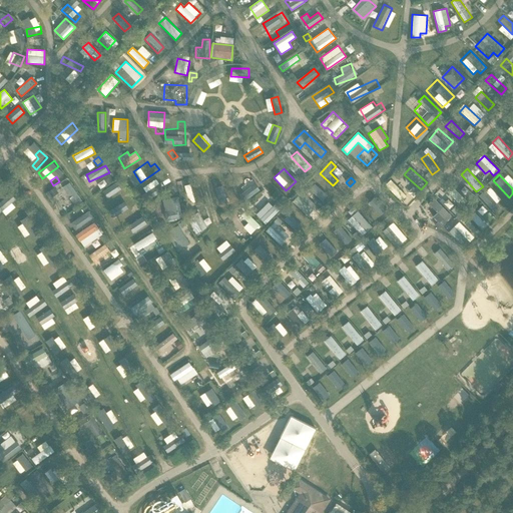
[(214,185),(221,204),(237,198),(230,179),(214,185)]
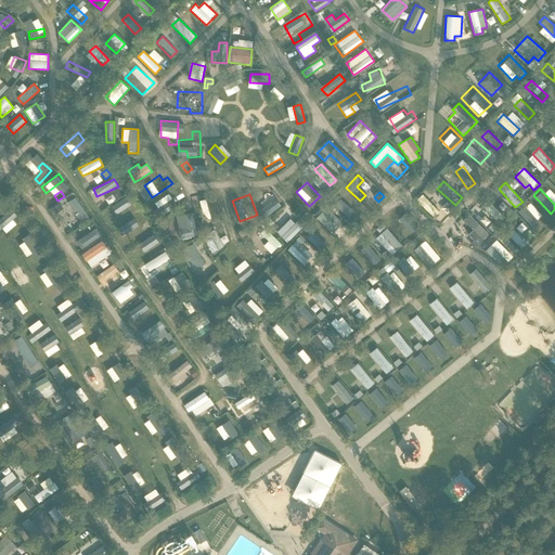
[(275,194),(260,204),(269,215),(283,205),(275,194)]
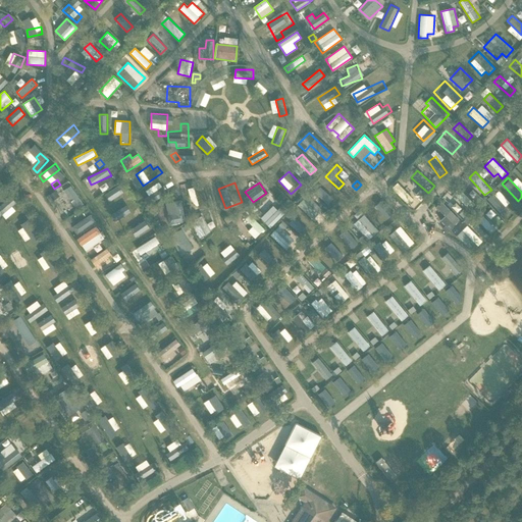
[(63,190),(77,209),(84,204),(70,185),(63,190)]
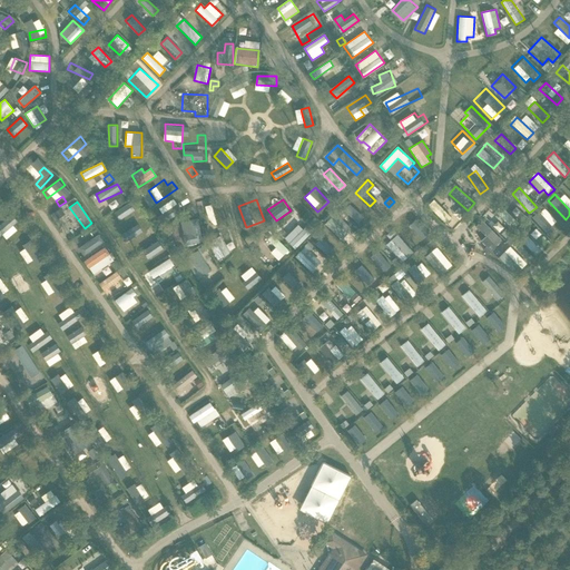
[(111,214),(115,219),(135,208),(130,202),(111,214)]
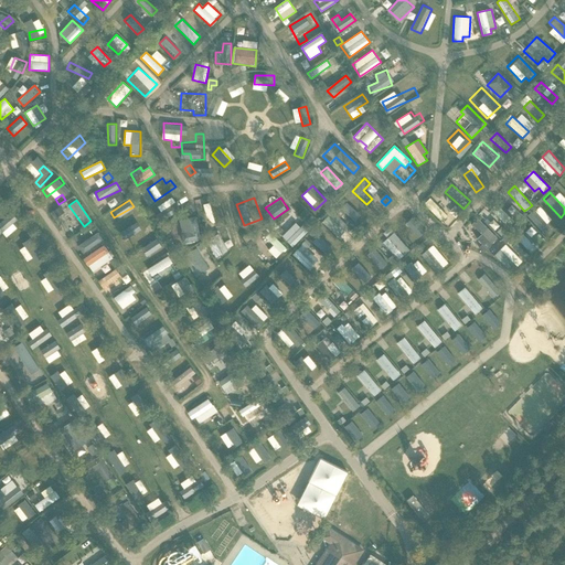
[(432,200),(425,206),(441,222),(448,215),(432,200)]
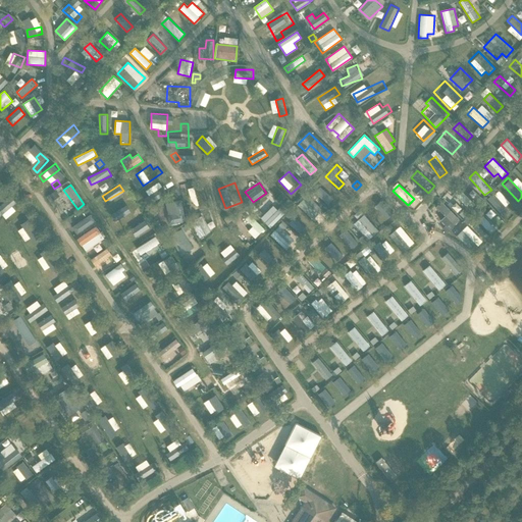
[(330,208),(340,199),(326,186),(317,195),(330,208)]
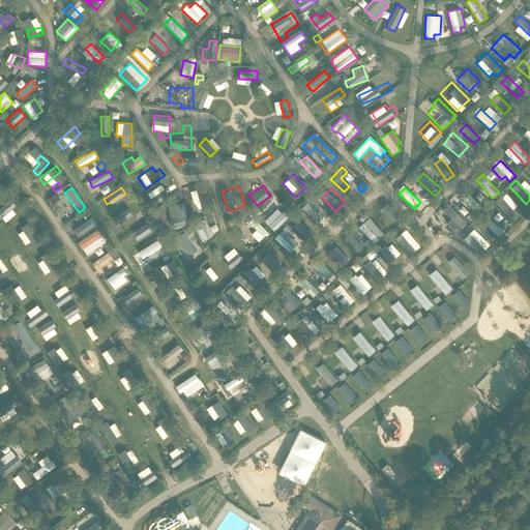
[(197,189),(190,192),(195,208),(202,206),(197,189)]
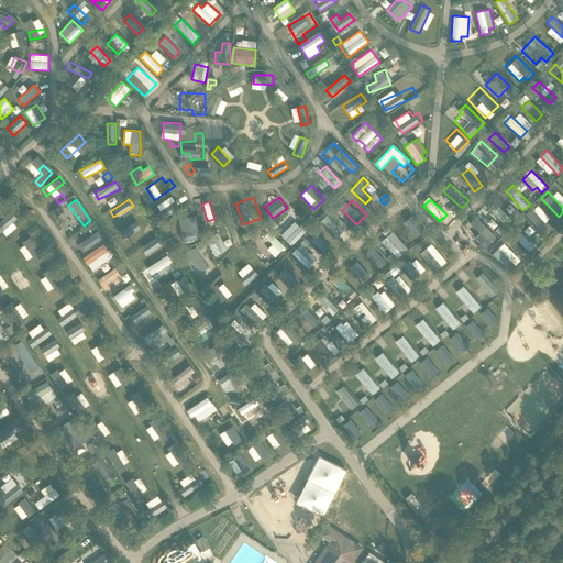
[(489,211),(505,227),(511,220),(497,205),(489,211)]
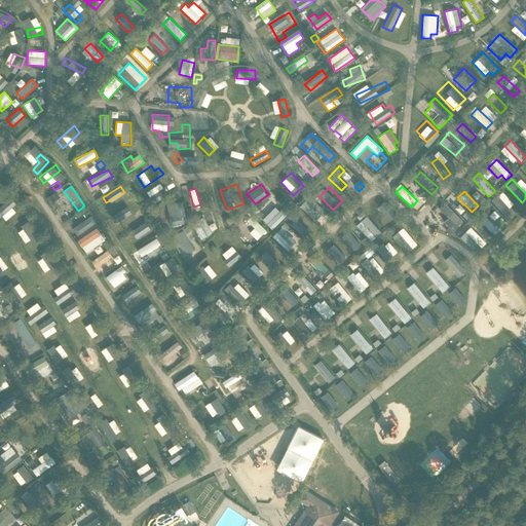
[(310,194),(304,200),(307,203),(311,199),(313,197),(310,194)]
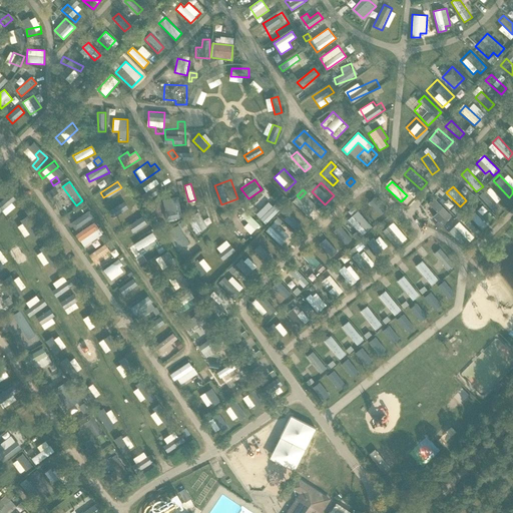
[(497,214),(507,204),(493,189),(482,200),(497,214)]
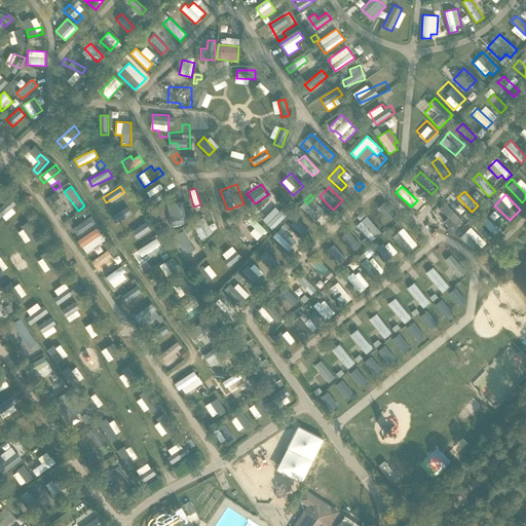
[(7,215),(20,204),(13,197),(1,208),(7,215)]
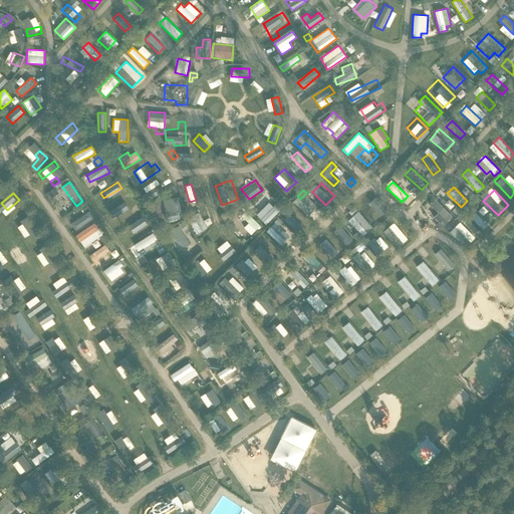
[(308,216),(317,206),(305,195),(296,205),(308,216)]
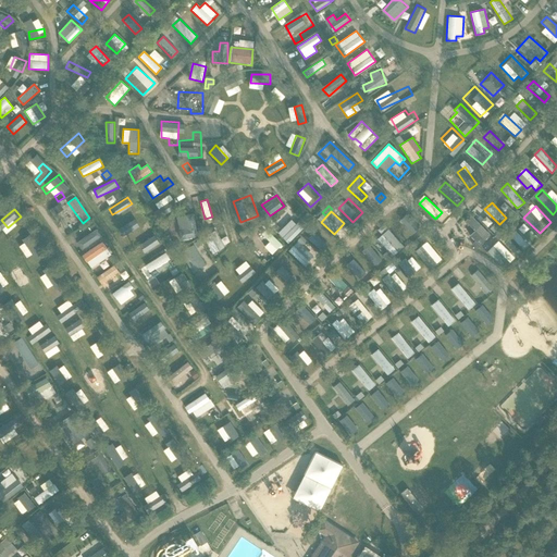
[(413,236),(421,231),(406,212),(394,221),(399,229),(405,225),(413,236)]
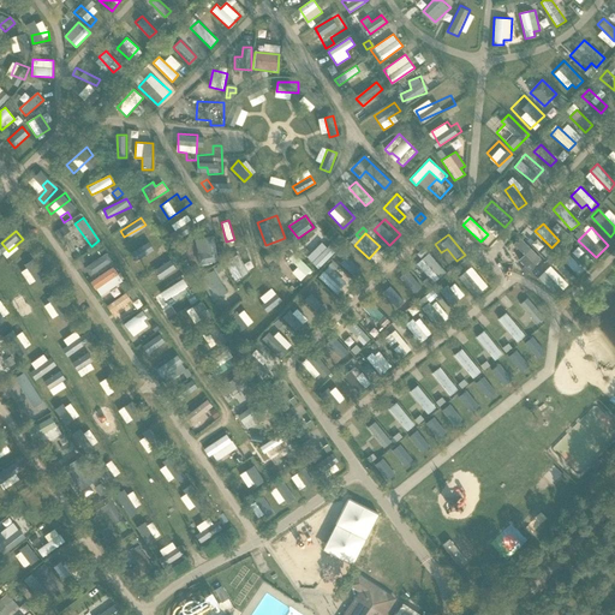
[(153,237),(131,252),(141,264),(161,249),(153,237)]
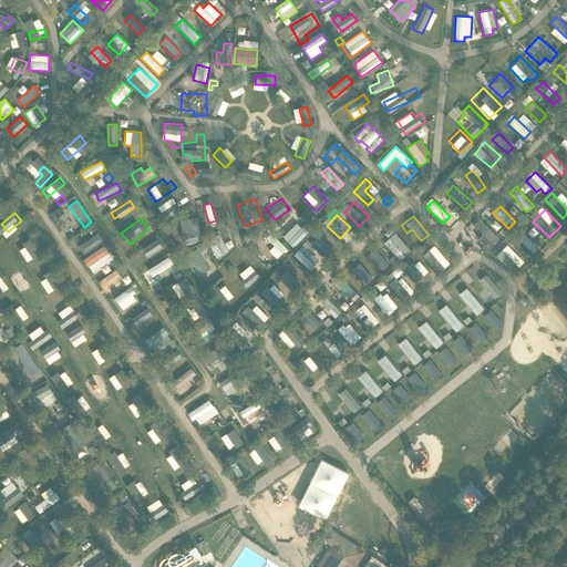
[(202,240),(196,218),(187,219),(191,234),(181,236),(183,245),(202,240)]
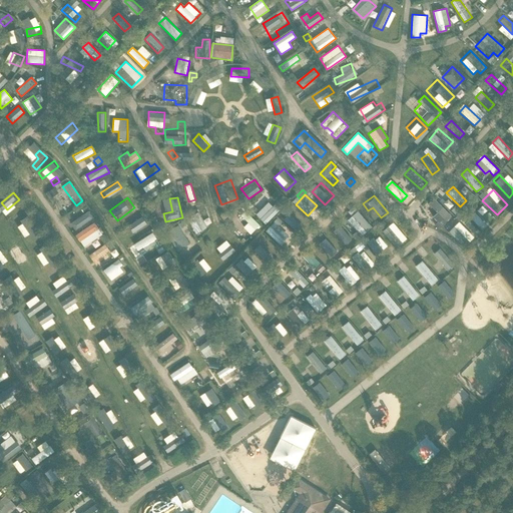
[(423,208),(438,224),(450,213),(434,197),(423,208)]
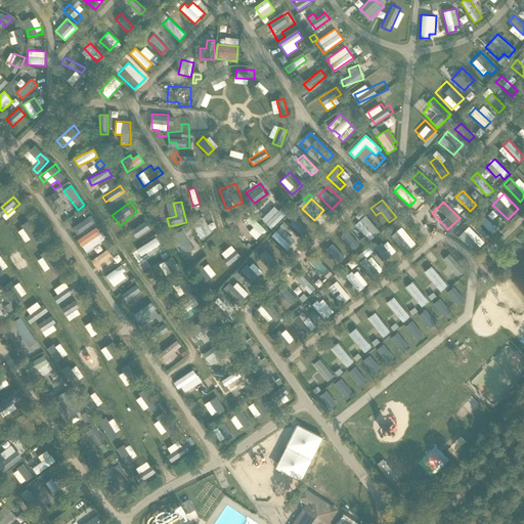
[(72,204),(62,212),(68,217),(77,209),(72,204)]
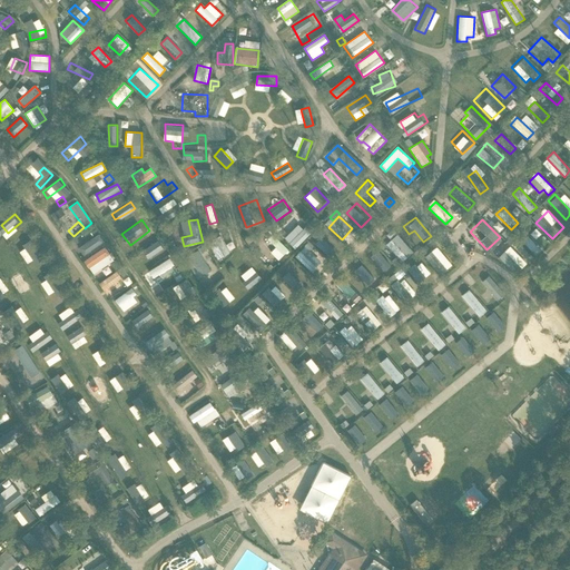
[(312,231),(306,225),(303,228),(298,224),(284,238),(294,248),(312,231)]
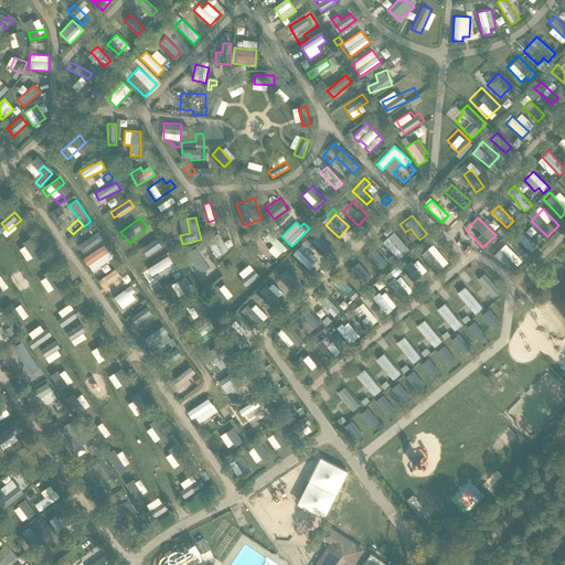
[(20,254),(34,243),(25,232),(12,243),(20,254)]
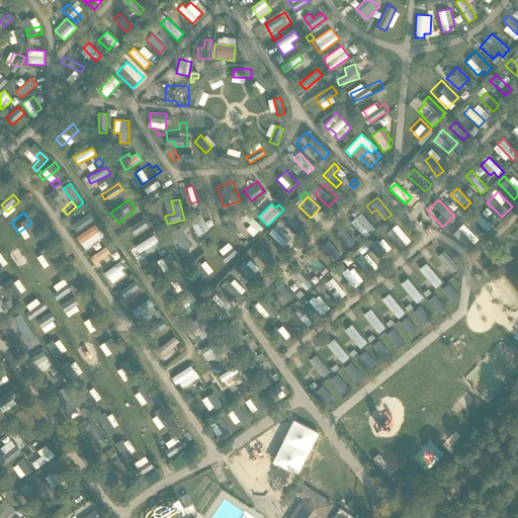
[(92,213),(72,224),(76,231),(96,221),(92,213)]
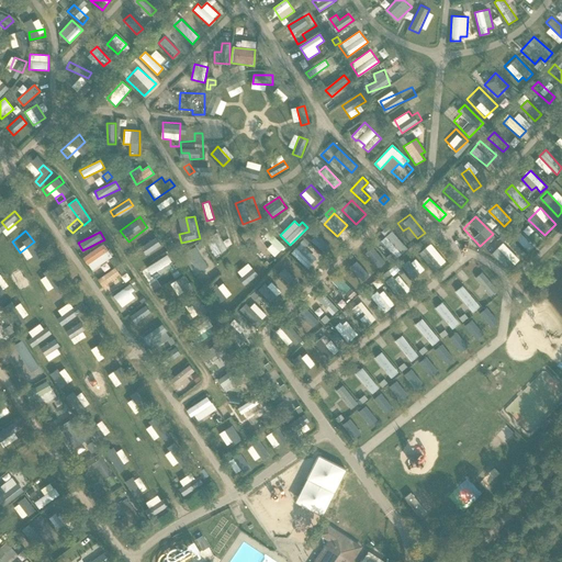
[(305,237),(322,253),(327,247),(311,232),(305,237)]
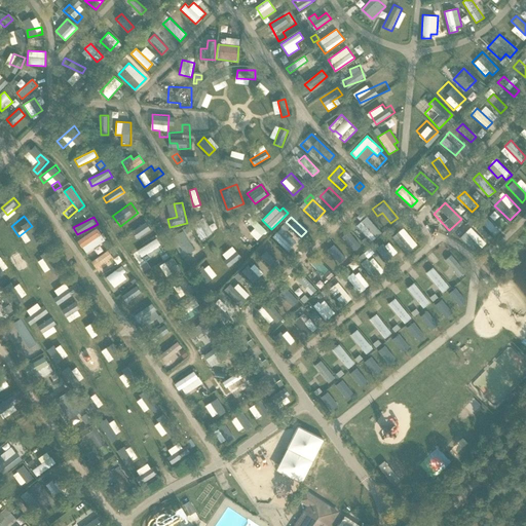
[(371,241),(381,232),(366,217),(355,226),(371,241)]
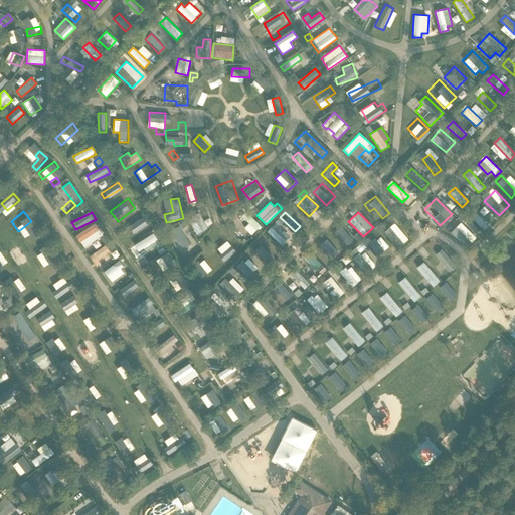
[(463,213),(458,218),(461,222),(466,217),(463,213)]
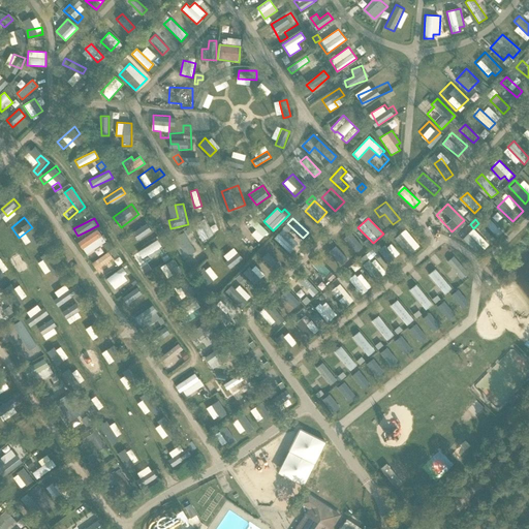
[(249,234),(258,242),(268,232),(254,220),(250,225),(253,228),(249,234)]
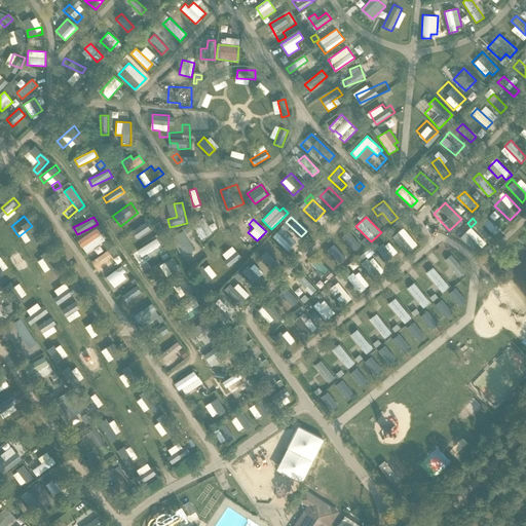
[(493,235),(499,230),(488,219),(483,224),(493,235)]
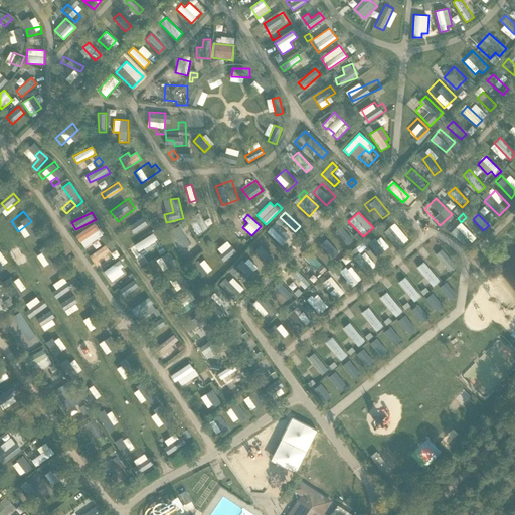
[(201,215),(189,221),(196,234),(207,228),(201,215)]
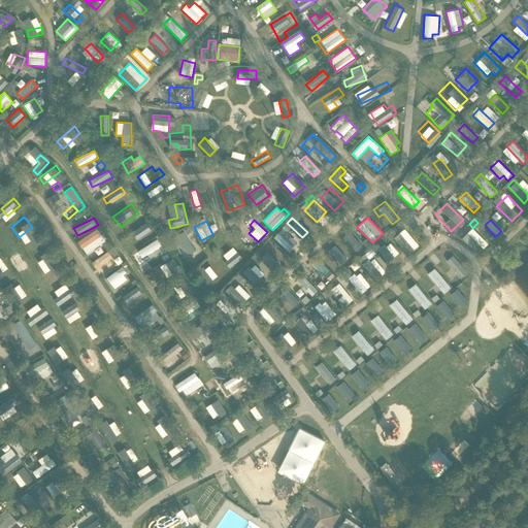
[(123,238),(129,249),(149,236),(141,226),(123,238)]
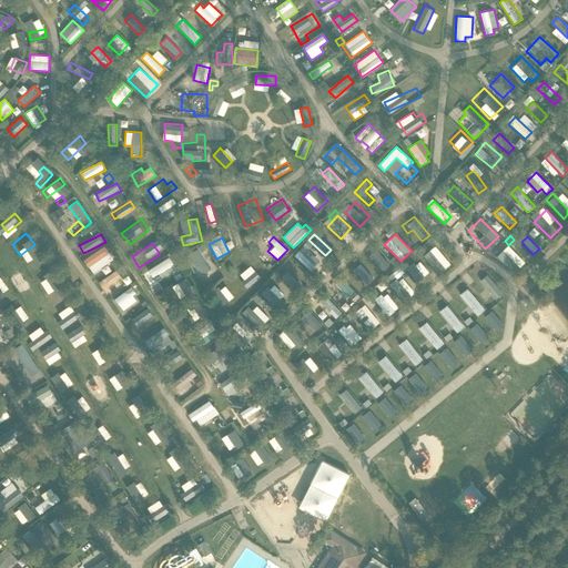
[(310,271),(320,261),(303,245),(293,255),(310,271)]
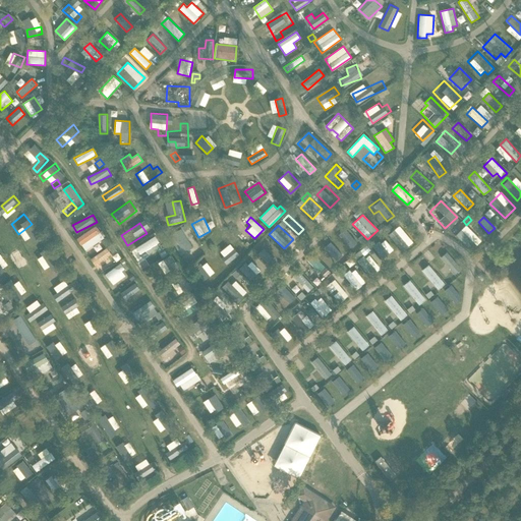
[(388,234),(402,251),(413,243),(399,225),(388,234)]
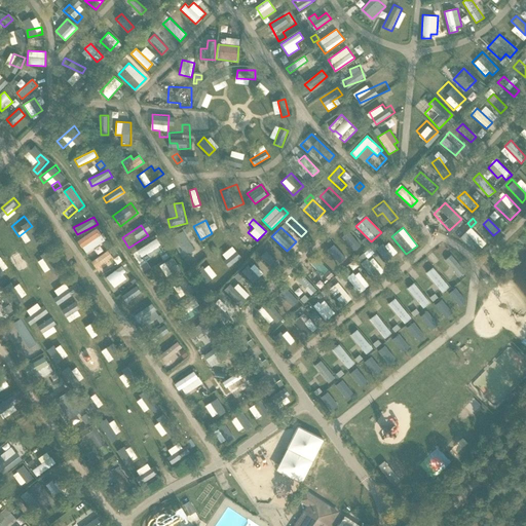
[(471,227),(460,237),(476,254),(486,243),(471,227)]
